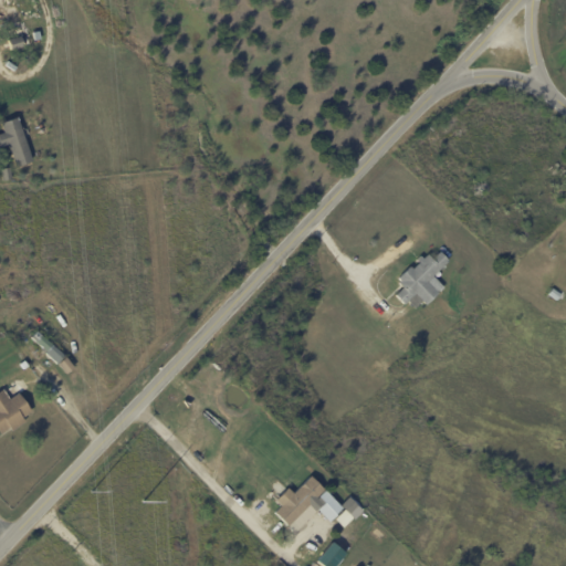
[(22,130),(33,163),(16,169),(8,146),(2,148),(0,143),(0,136),(4,134),(1,125),(18,118),(22,130)]
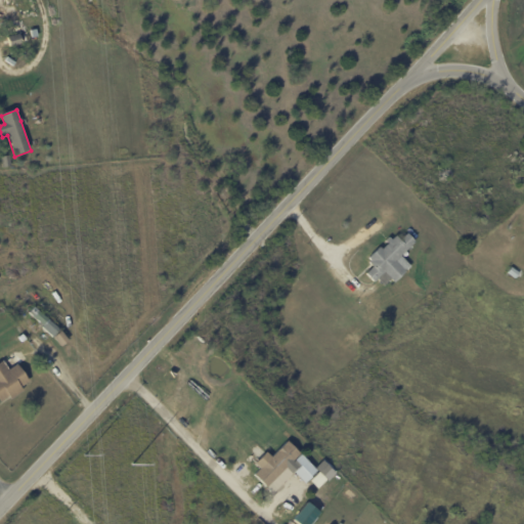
[(1,158),(10,157),(11,168),(2,169),(1,158)]
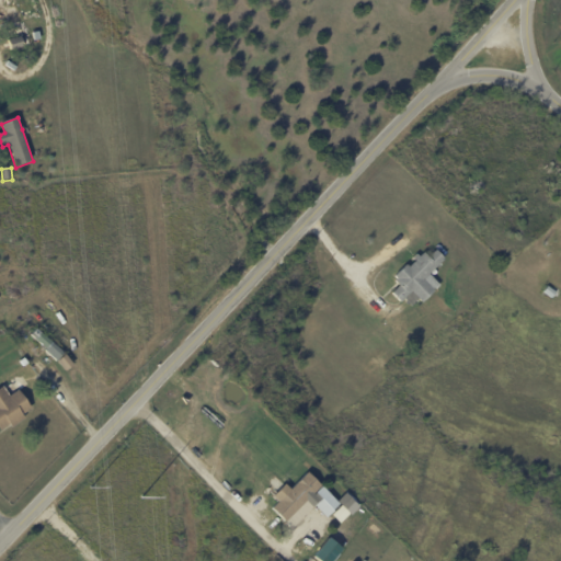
[(430,275),(425,279),(436,290),(424,302),(413,290),(402,301),(393,293),(401,285),(397,281),(398,279),(396,276),(409,264),(411,266),(418,261),(414,258),(419,253),(421,256),(425,252),(430,256),(437,249),(446,259),(430,275)]
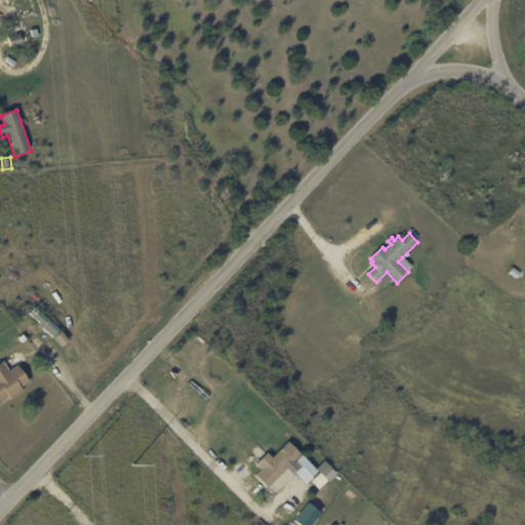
[(514,268),(522,274),(518,279),(510,274),(514,268)]
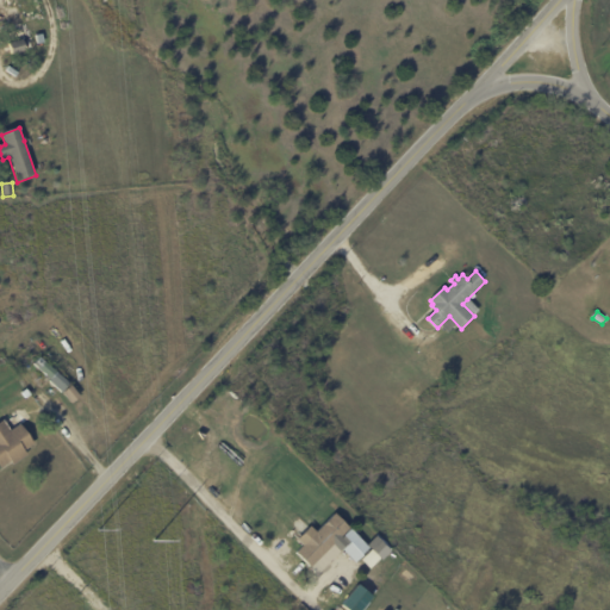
[(45,361),(58,372),(53,379),(39,367),(45,361)]
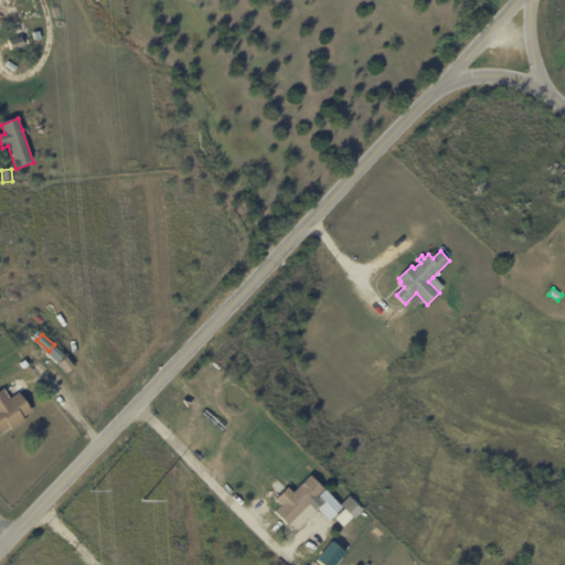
[(60,352),(63,355),(59,361),(54,356),(60,352)]
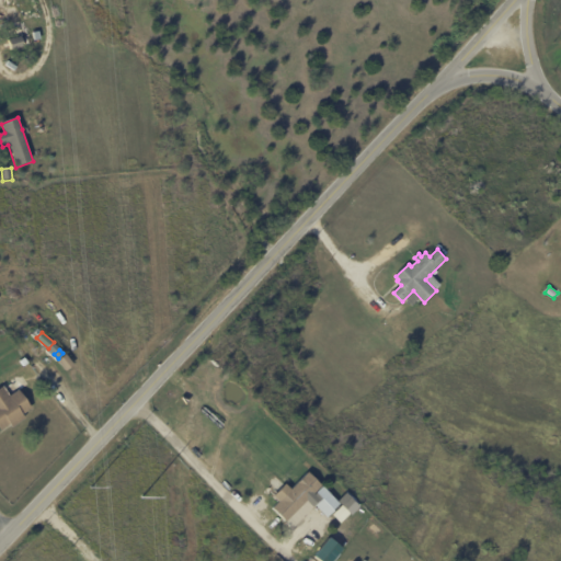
[(67,354),(75,364),(67,370),(58,362),(67,354)]
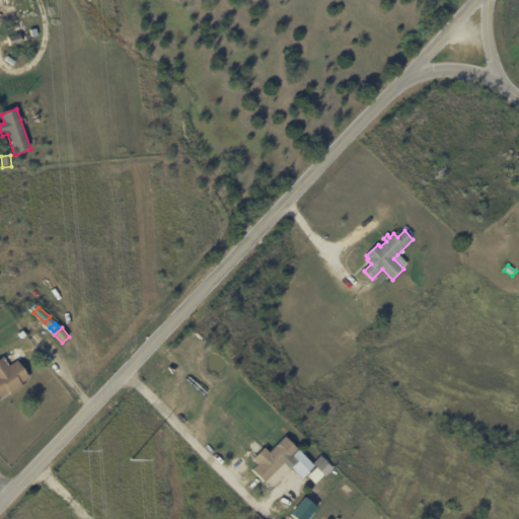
[(19,362),(29,378),(21,383),(24,387),(12,395),(10,392),(1,398),(0,396),(0,359),(3,357),(9,366),(18,360),(19,362)]
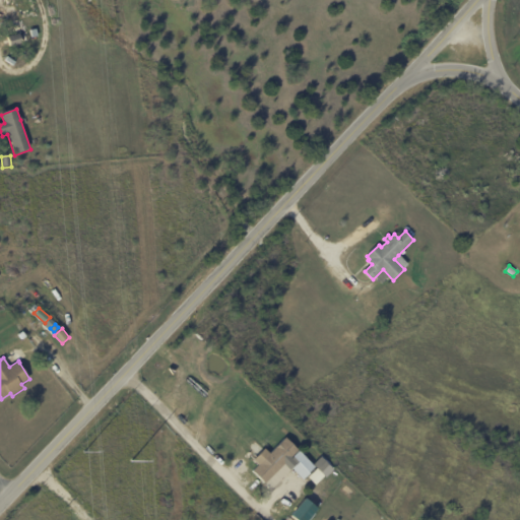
[(264,482),(253,471),(286,438),(299,451),(266,484),(264,482)]
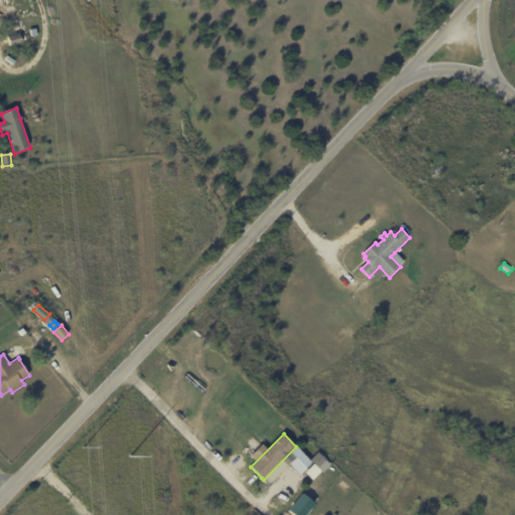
[(256,458),(252,455),(251,457),(248,454),(251,451),(254,453),(263,445),(266,448),(256,458)]
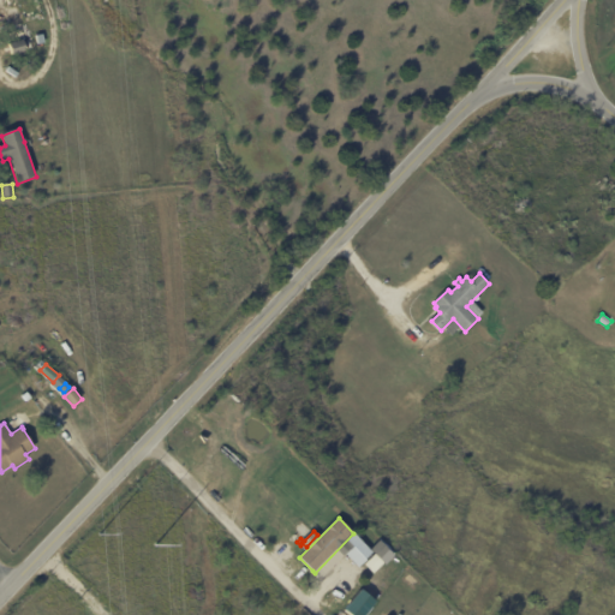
[(378,559),(388,549),(377,539),(368,549),(378,559)]
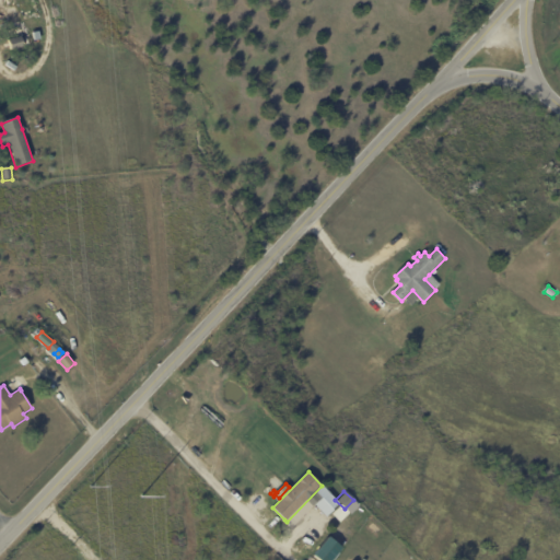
[(315,559),(329,559),(340,546),(325,536),(311,556),(315,559)]
